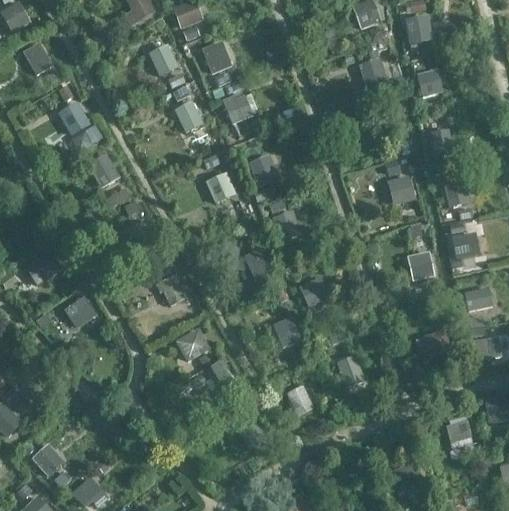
[(12,33),(32,22),(20,0),(17,0),(0,9),(0,12),(12,33)]
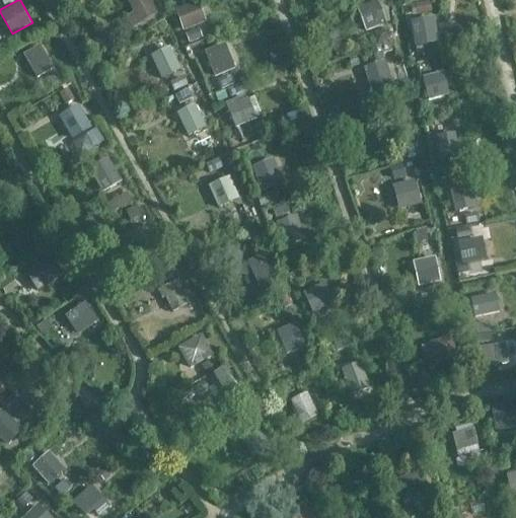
[(130,0),(137,20),(155,14),(150,0),(130,0)]
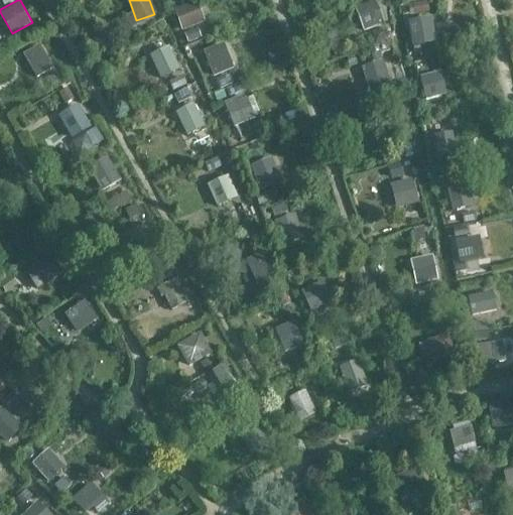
[(175,7),(182,28),(206,21),(199,0),(175,7)]
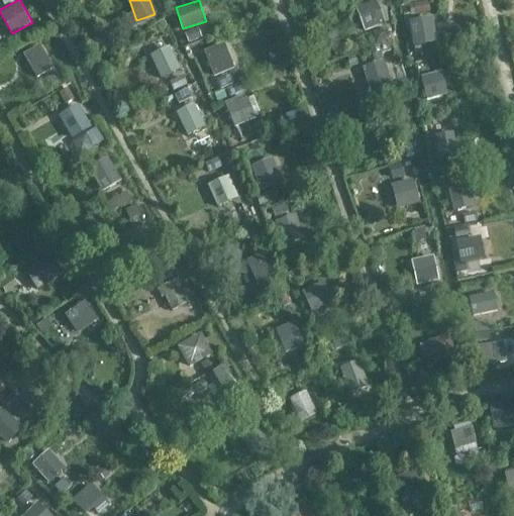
[(364,0),(349,3),(355,29),(383,24),(377,0),(364,0)]
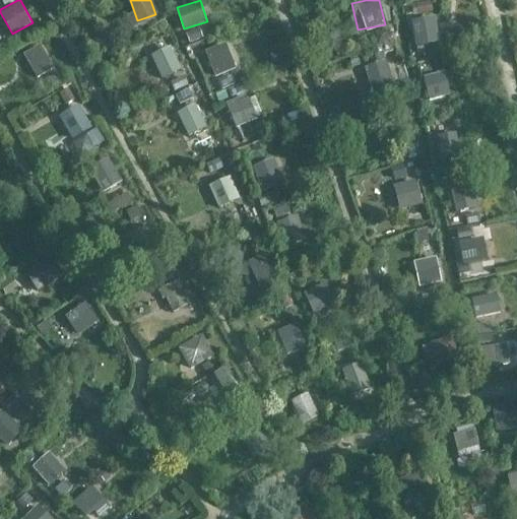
[(437,15),(411,18),(414,44),(440,42),(437,15)]
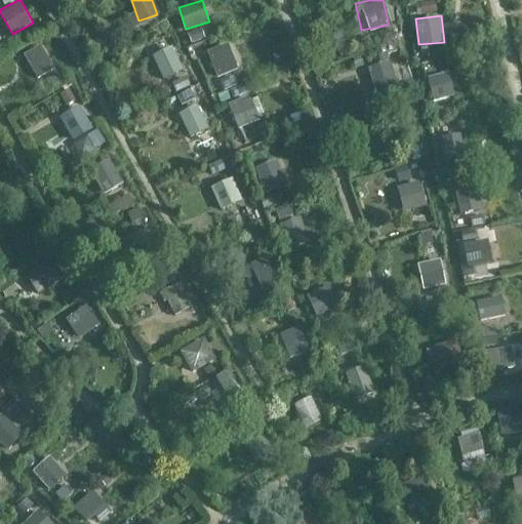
[(207,49),(219,76),(240,67),(228,40),(207,49)]
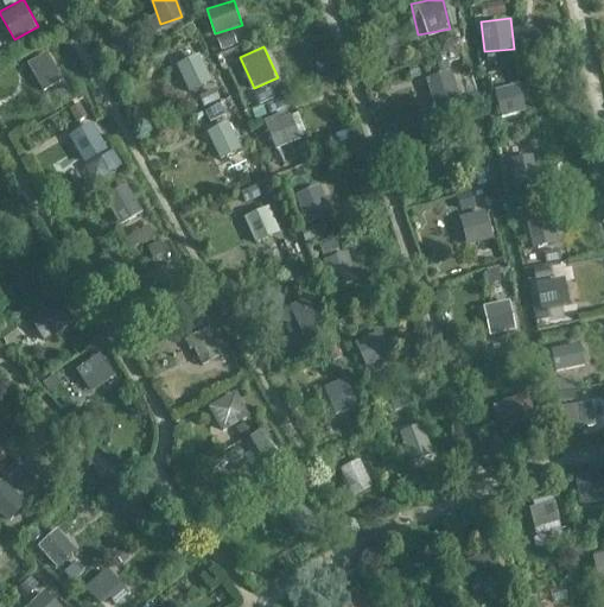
[(20,63),(36,92),(64,76),(49,48),(20,63)]
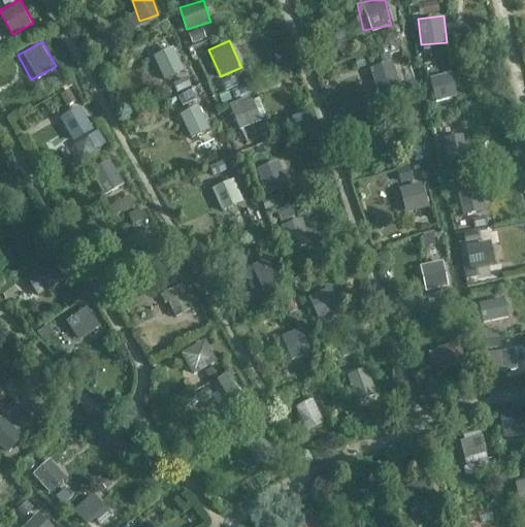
[(145,57),(158,81),(184,68),(170,43),(145,57)]
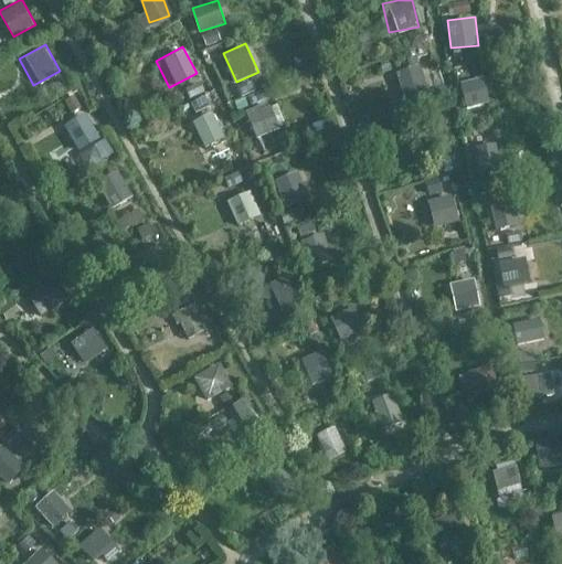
[(396,72),(405,98),(430,91),(421,63),(396,72)]
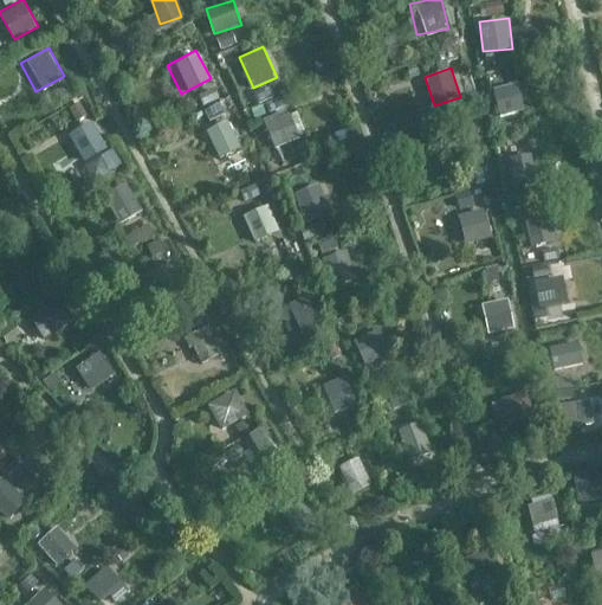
[(490,87),(496,117),(528,111),(522,79),(490,87)]
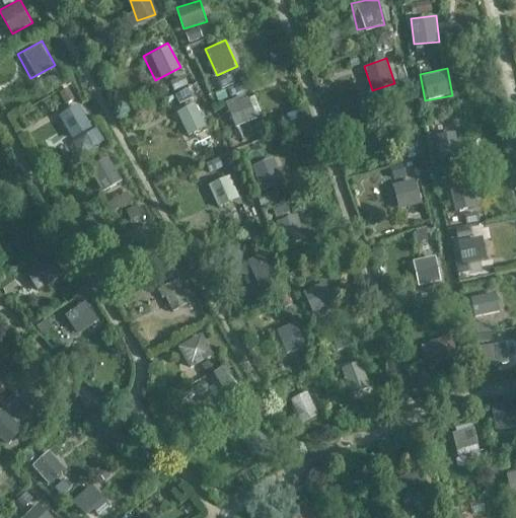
[(220,104),(233,129),(258,116),(245,91),(220,104)]
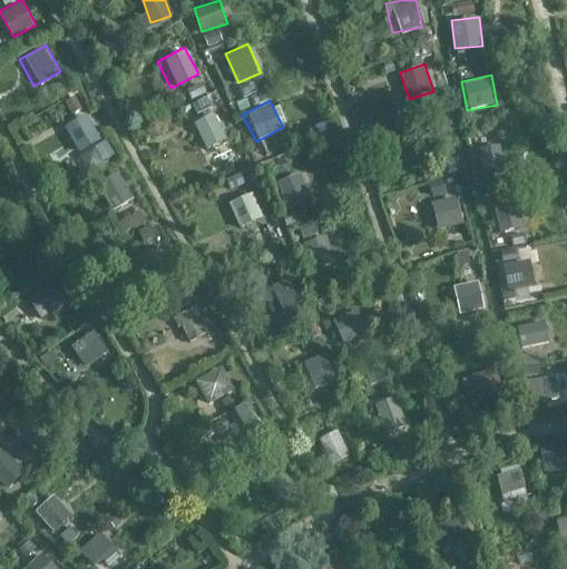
[(206,148),(227,139),(215,113),(194,121),(206,148)]
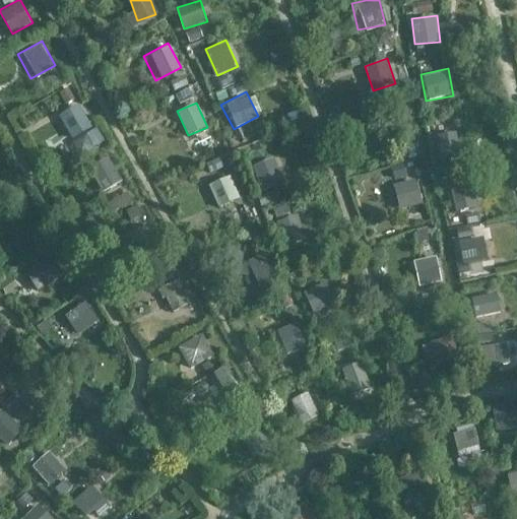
[(68,131),(88,123),(81,105),(61,112),(68,131)]
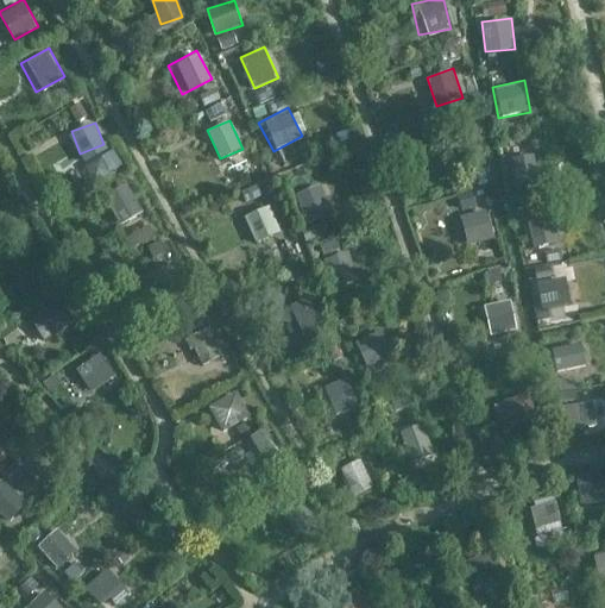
[(436,152),(442,183),(474,177),(468,145),(436,152)]
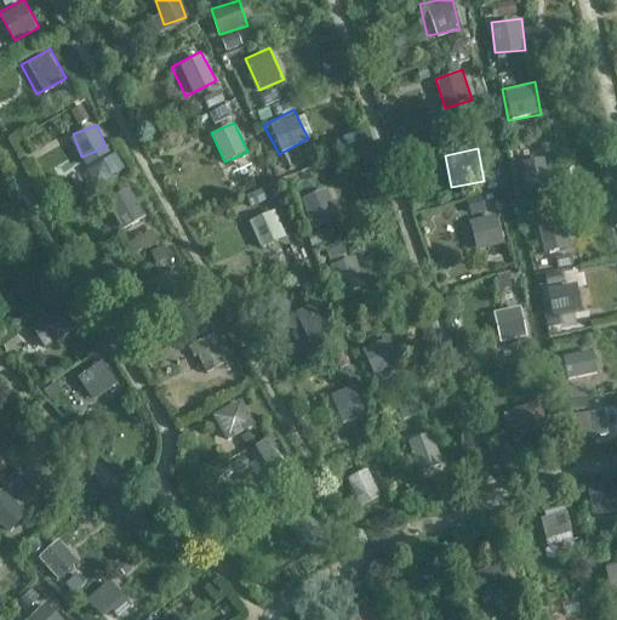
[(521,160),(526,193),(553,188),(548,157),(521,160)]
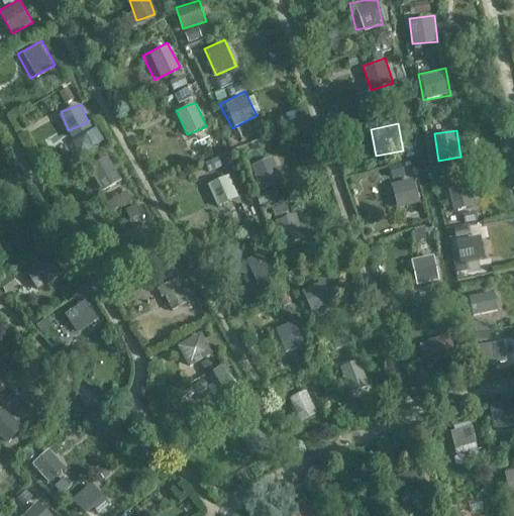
[(83,167),(96,191),(120,178),(107,153),(83,167)]
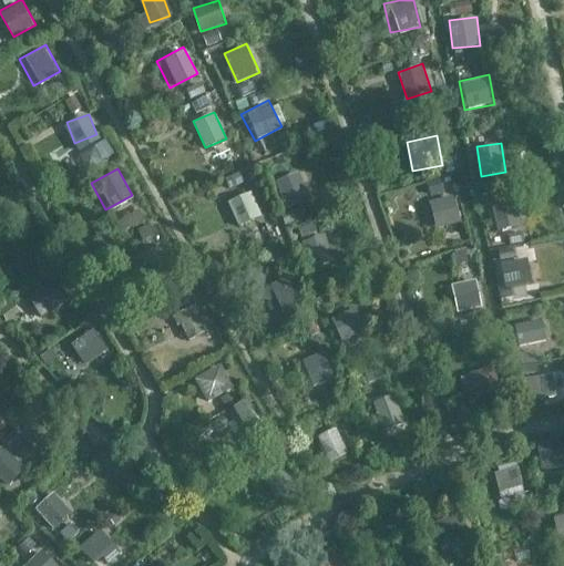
[(300,171),(277,178),(288,206),(310,198),(300,171)]
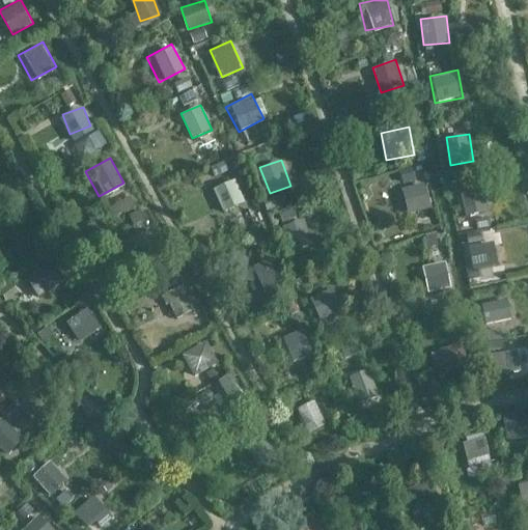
[(204,188),(217,213),(243,199),(229,174),(204,188)]
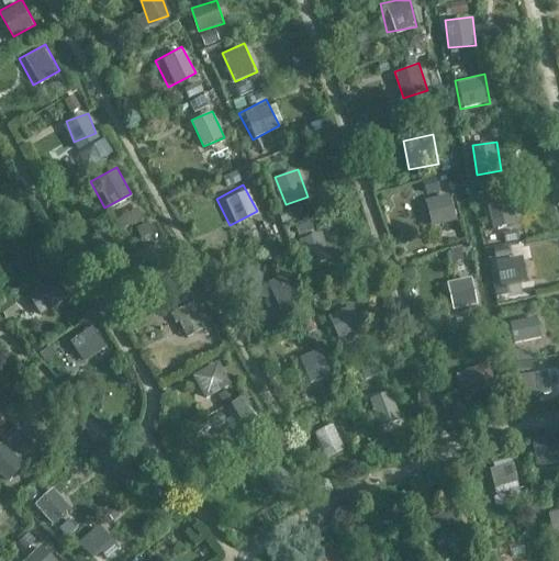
[(433,222),(456,215),(450,192),(427,198),(433,222)]
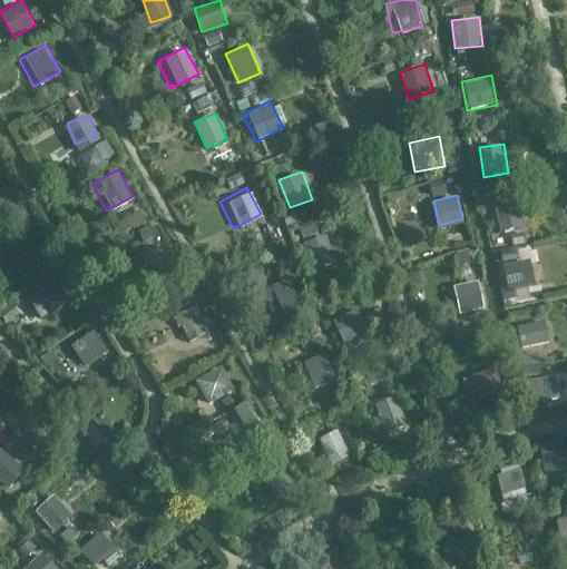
[(490,204),(496,234),(526,228),(520,198),(490,204)]
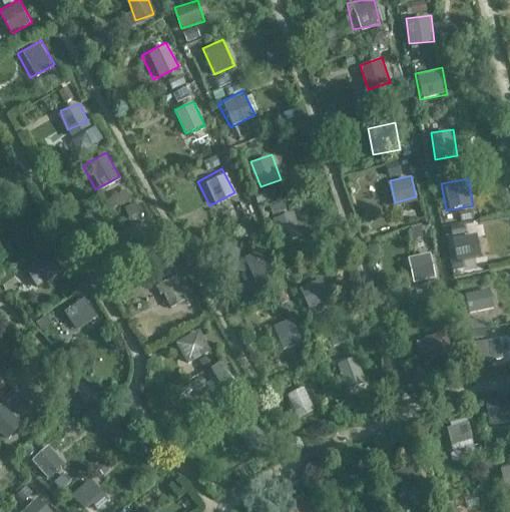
[(259,208),(283,204),(280,185),(256,189),(259,208)]
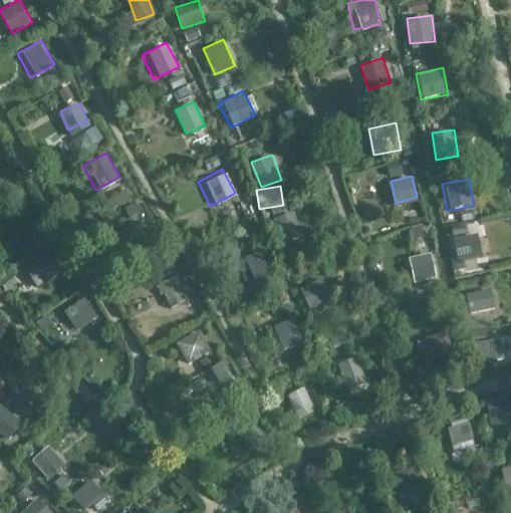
[(112,218),(135,210),(128,191),(105,199),(112,218)]
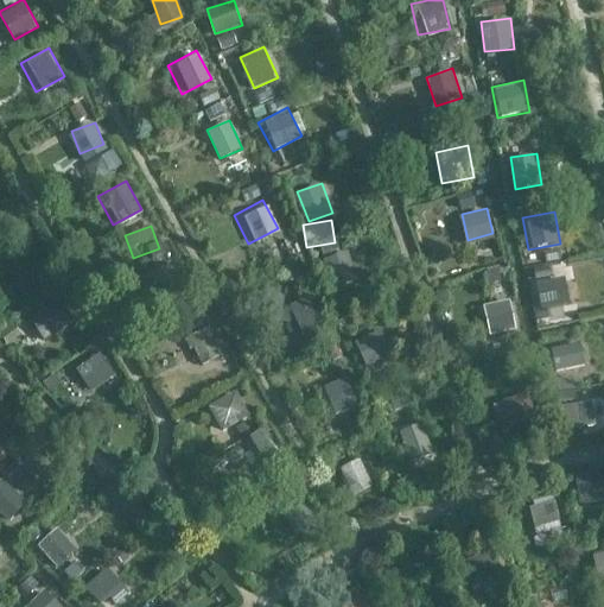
[(317,260),(332,289),(361,273),(345,245),(317,260)]
